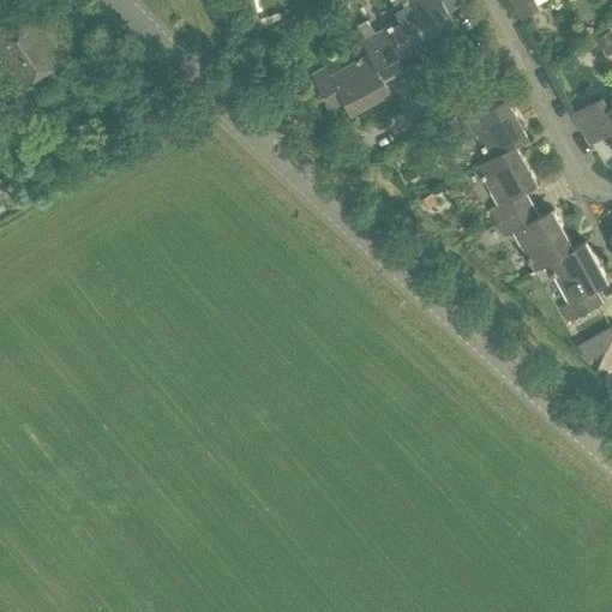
[(409,0),(394,9),(401,22),(417,48),(455,28),(448,13),(462,6),(457,0),(409,0)]
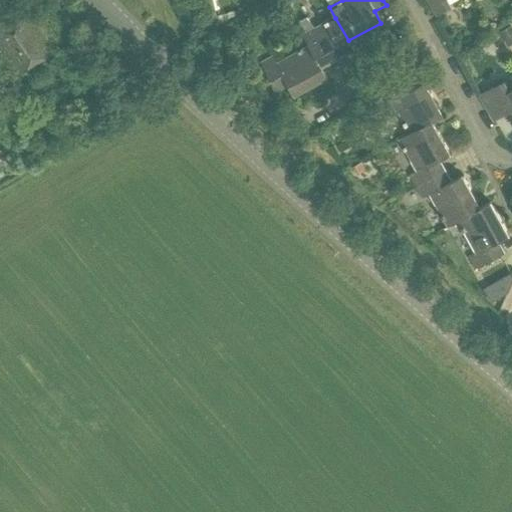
[(444,0),(426,0),(435,15),(449,8),(444,0)]
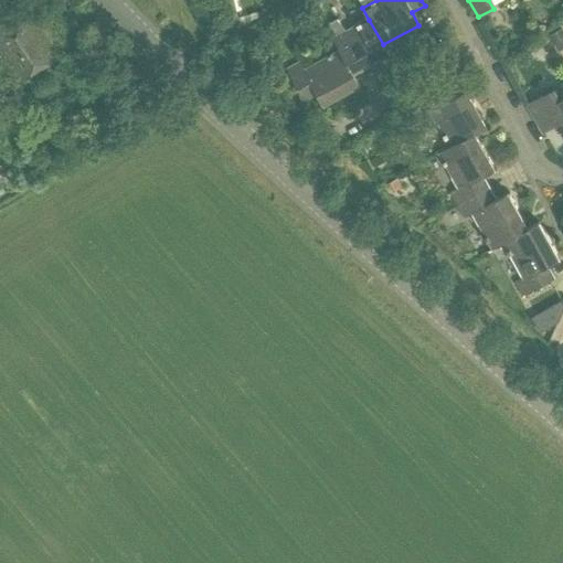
[(0,56),(19,85),(57,57),(29,16),(0,35),(0,56)]
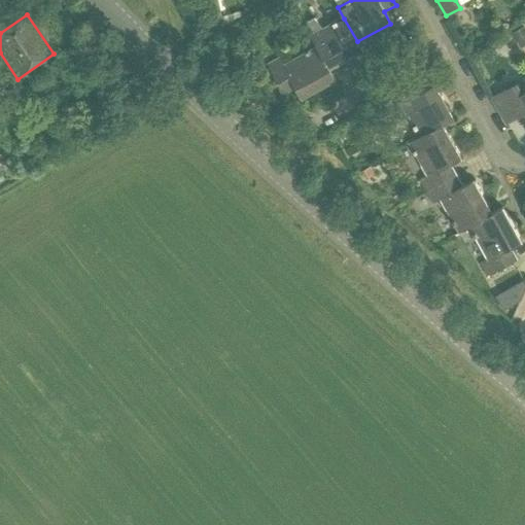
[(363,53),(357,41),(344,19),(321,31),(313,19),(302,25),(309,37),(310,37),(316,47),(329,72),(363,53)]
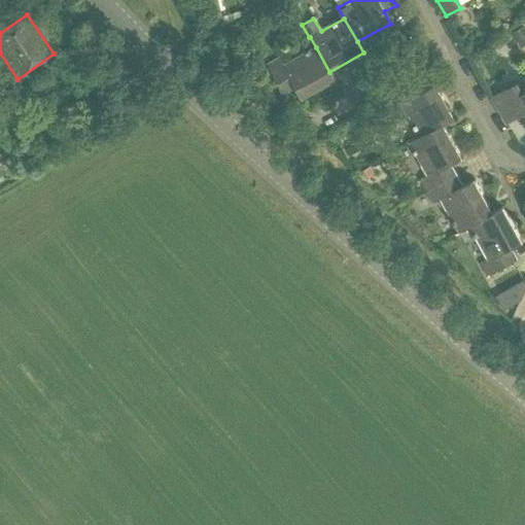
[(524,30),(524,31),(522,28),(511,35),(519,50),(524,46),(524,30)]
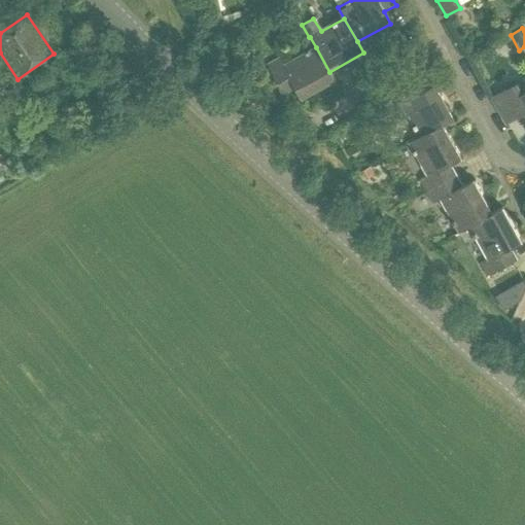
[(335,81),(329,72),(316,47),(282,66),(278,58),(265,65),(282,97),(294,90),(300,101),(335,81)]
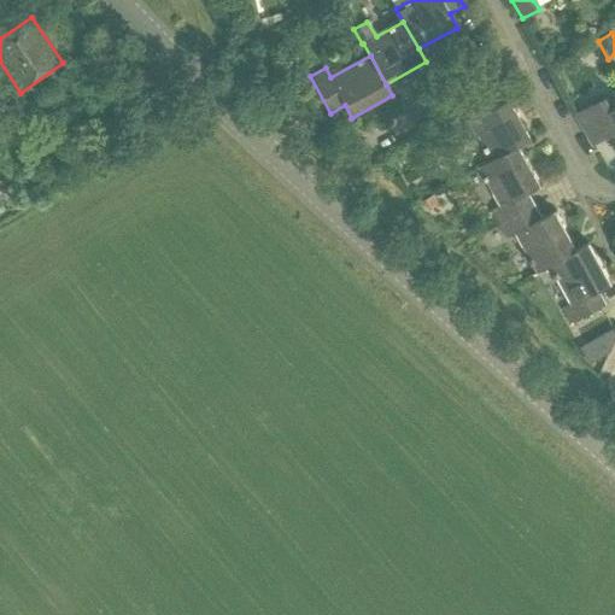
[(614,109),(610,112),(603,99),(573,116),(591,147),(614,133),(614,109)]
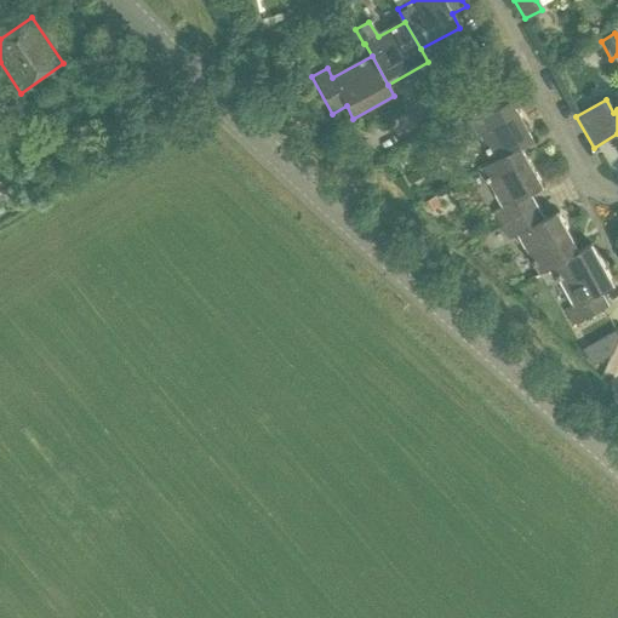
[(493,164),(521,148),(533,141),(511,101),(470,122),(493,164)]
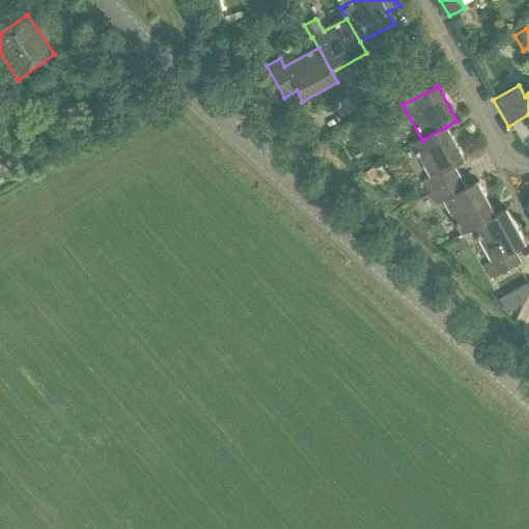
[(458,177),(453,168),(464,162),(446,127),(422,140),(411,145),(428,179),(430,183),(426,185),(430,193),(458,177)]
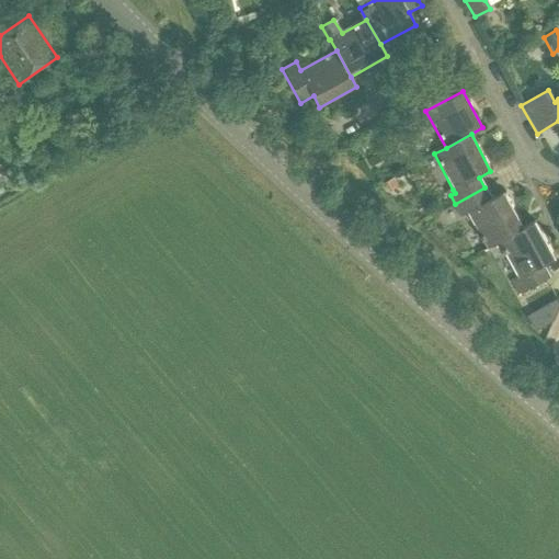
[(391,180),(384,184),(388,193),(396,189),(391,180)]
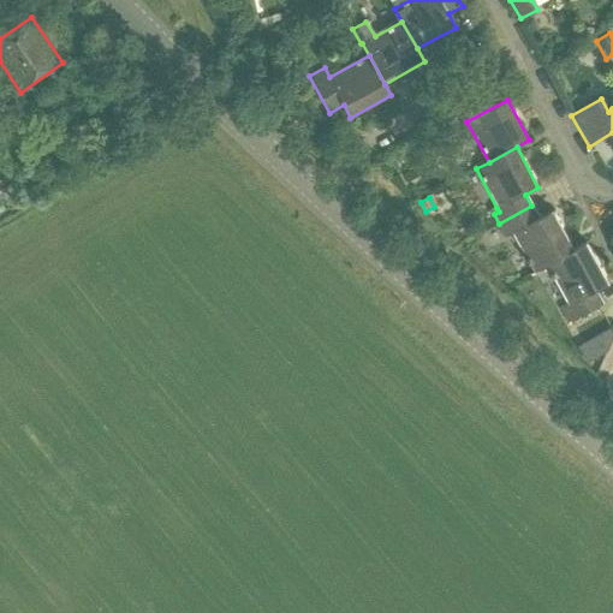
[(547,267),(573,251),(552,212),(539,219),(531,206),(499,224),(506,237),(512,234),(534,274),(547,267)]
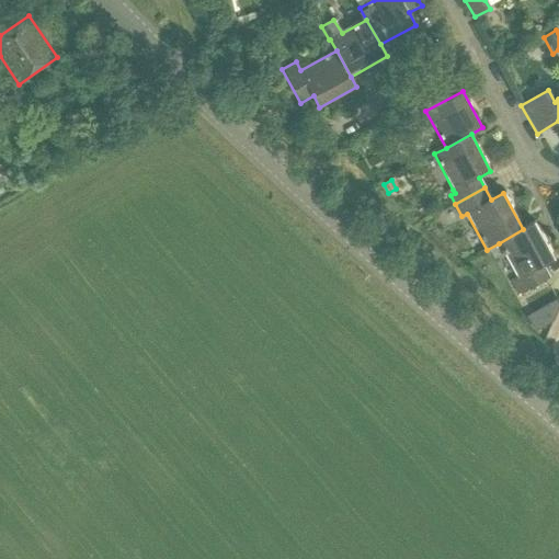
[(523,229),(499,243),(516,277),(509,281),(517,295),(550,277),(543,264),(554,259),(534,223),(523,229)]
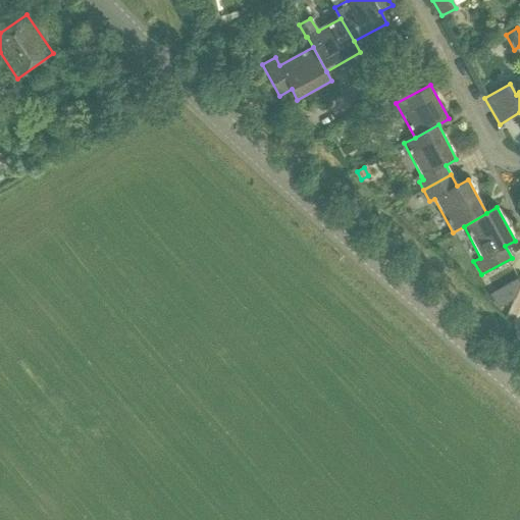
[(512,300),(516,296),(519,287),(519,281),(518,278),(504,287),(512,300)]
